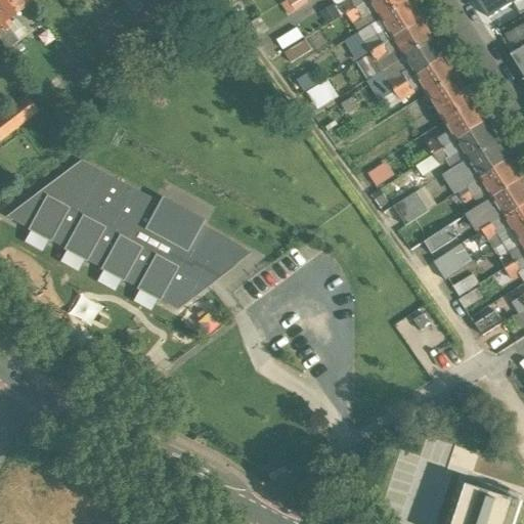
[(0,0),(0,41),(5,48),(15,41),(4,28),(9,24),(5,19),(17,10),(8,0),(0,0)]
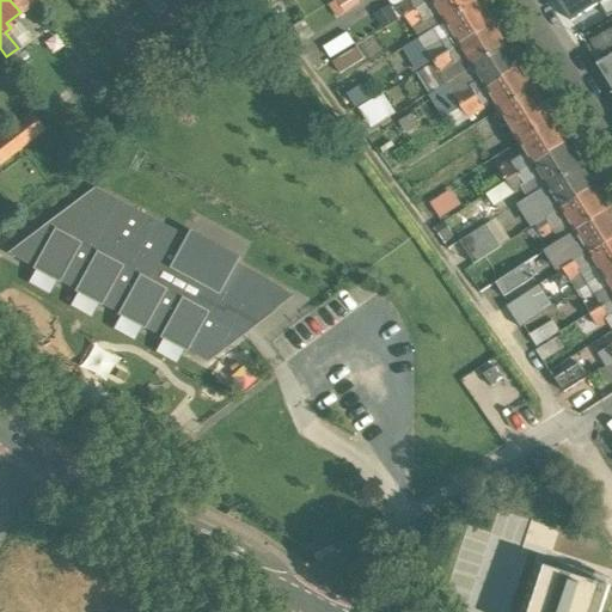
[(32,2),(30,0),(10,0),(20,12),(32,2)]
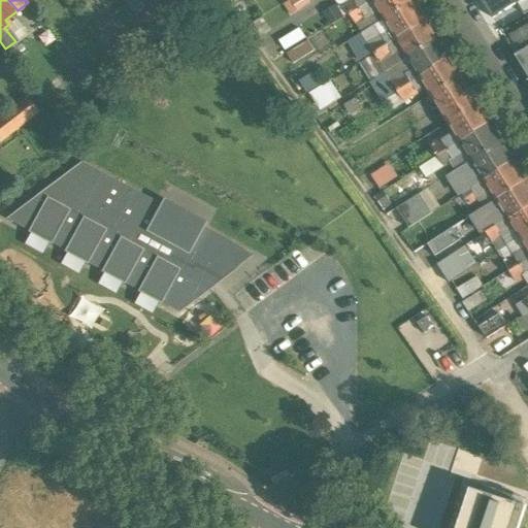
[(348,0),(342,3),(349,14),(363,5),(359,0),(348,0)]
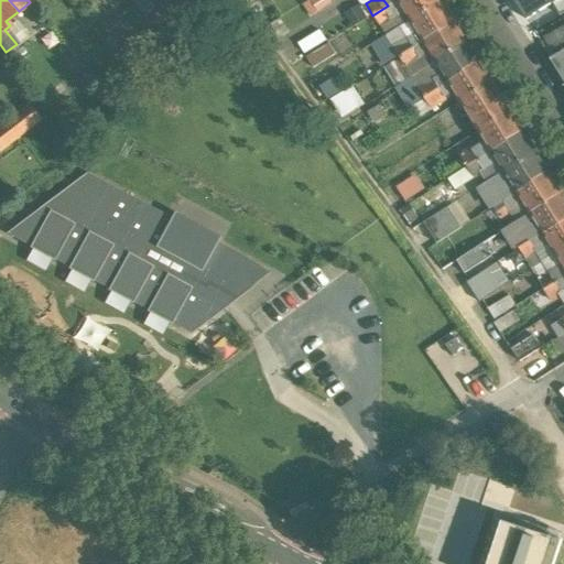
[(441,0),(396,0),(388,6),(392,13),(402,8),(410,20),(441,0)]
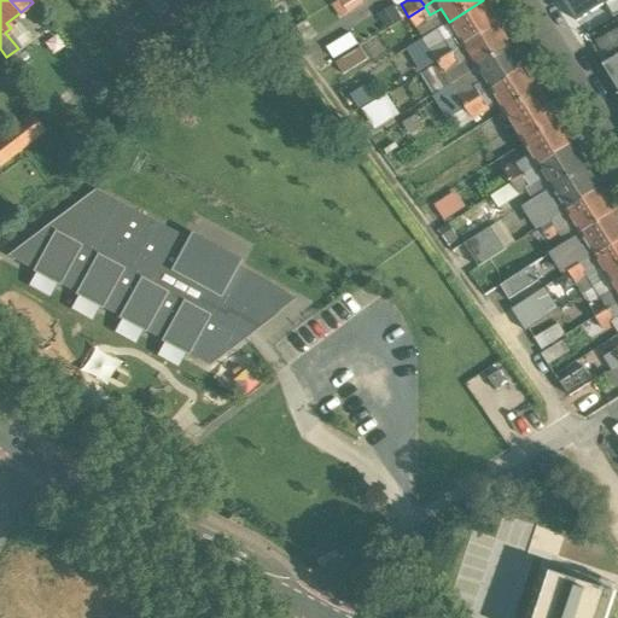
[(483,0),(449,22),(458,35),(448,42),(454,51),(497,23),(483,0)]
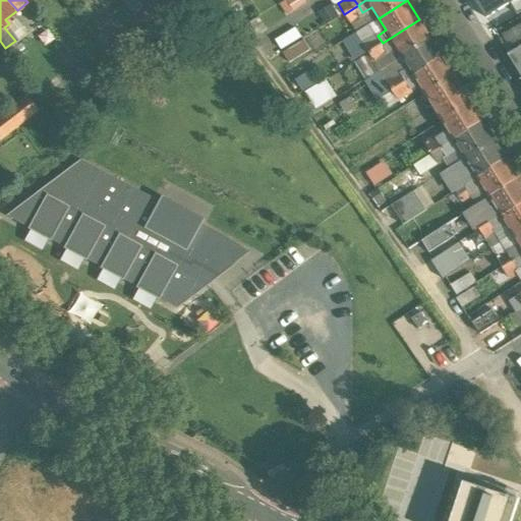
[(474,0),(486,18),(511,4),(516,0),(474,0)]
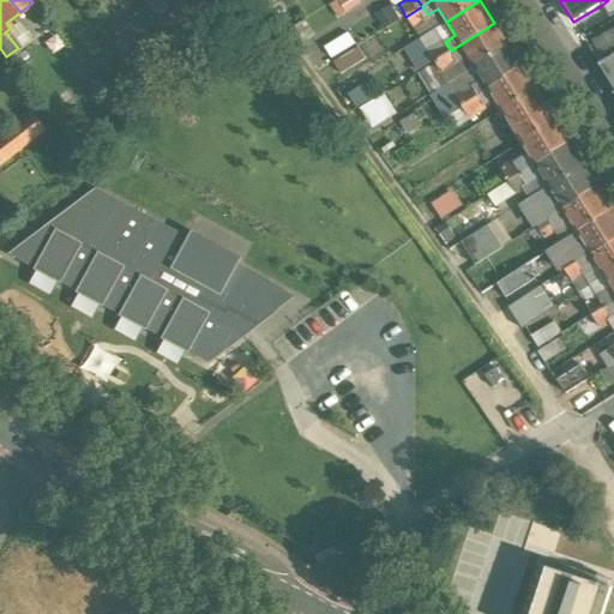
[(613,0),(608,0),(602,5),(611,17),(613,13),(613,0)]
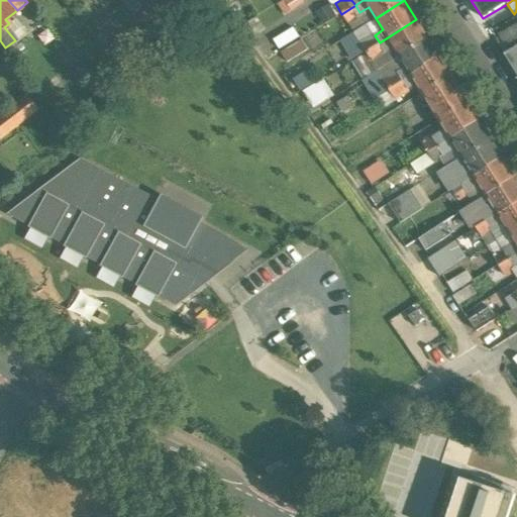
[(355,5),(341,14),(347,24),(362,15),(359,12),(355,5)]
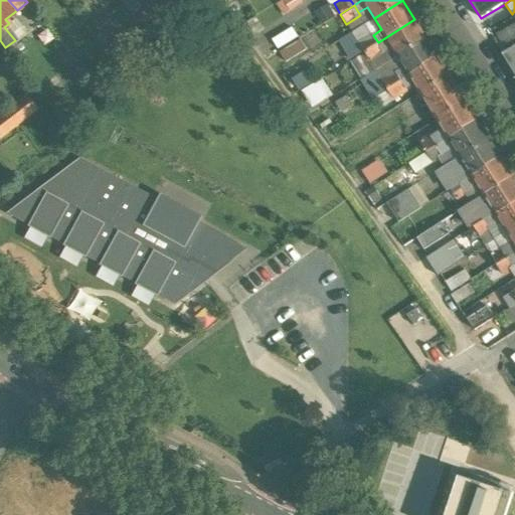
[(414,19),(378,42),(383,51),(391,46),(397,56),(426,38),(414,19)]
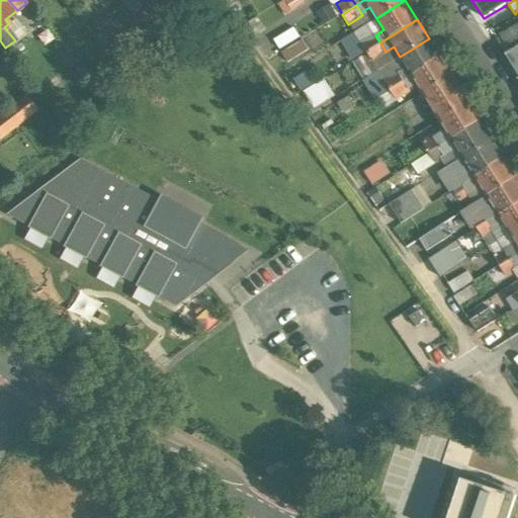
[(293,27),(274,39),(280,50),(299,37),(293,27)]
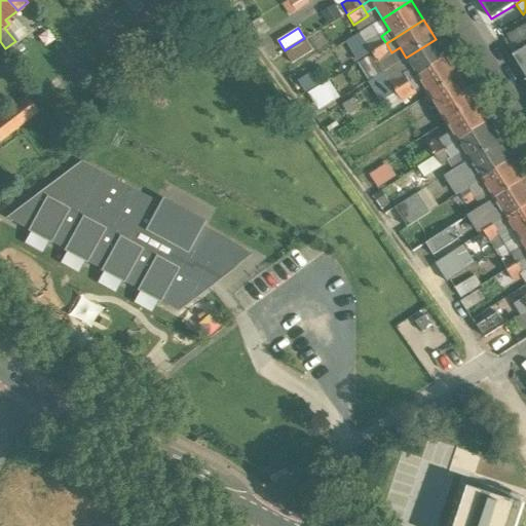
[(525,74),(525,28),(509,38),(518,52),(514,54),(525,74)]
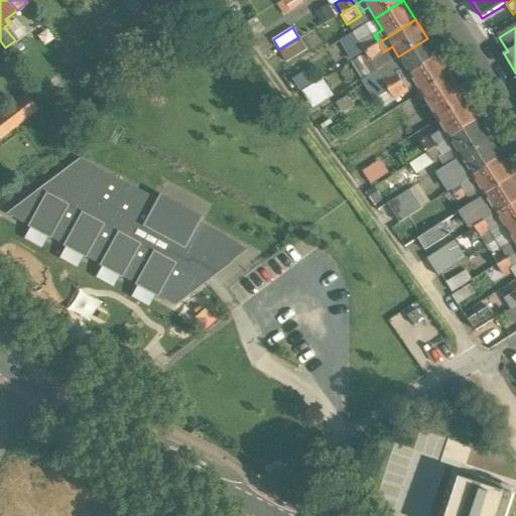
[(372,32),(358,40),(365,51),(379,42),(374,35),(372,32)]
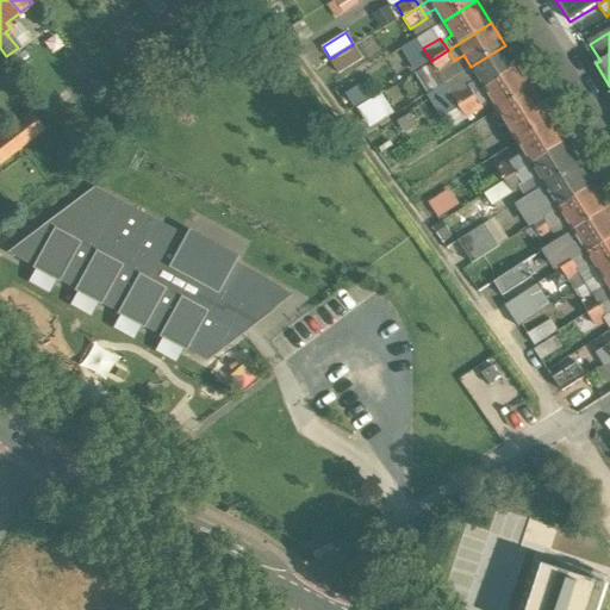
[(505,45),(471,67),(479,79),(470,85),(475,95),(520,68),(505,45)]
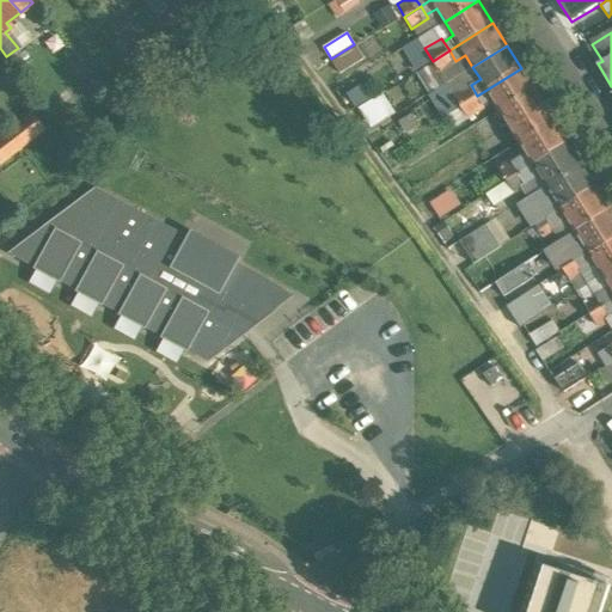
[(450,50),(433,61),(440,73),(457,63),(456,61),(450,50)]
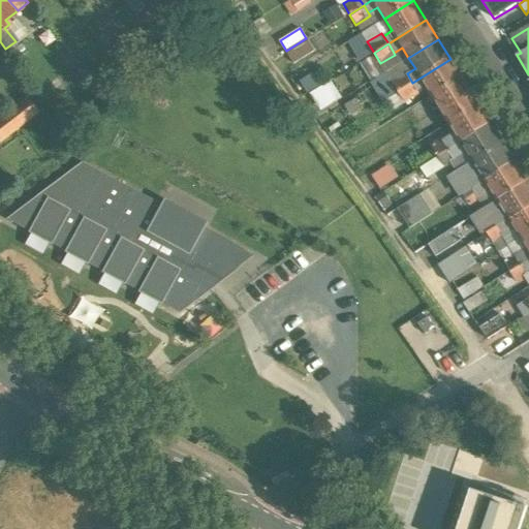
[(450,59),(412,83),(417,90),(426,85),(433,96),(462,78),(450,59)]
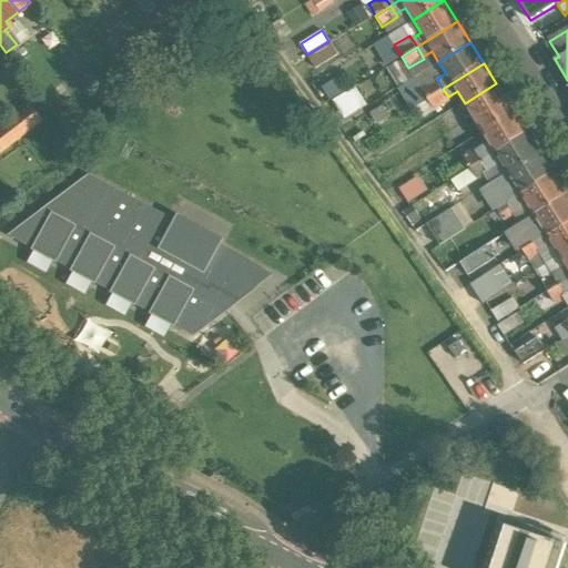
[(435,77),(419,87),(427,98),(443,89),(437,79),(435,77)]
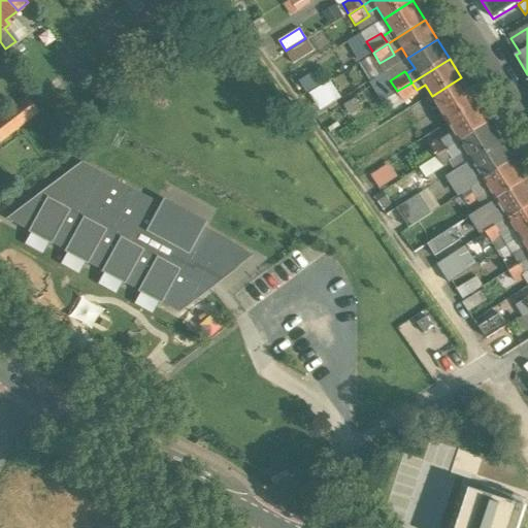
[(440,108),(469,91),(461,77),(432,96),(440,108)]
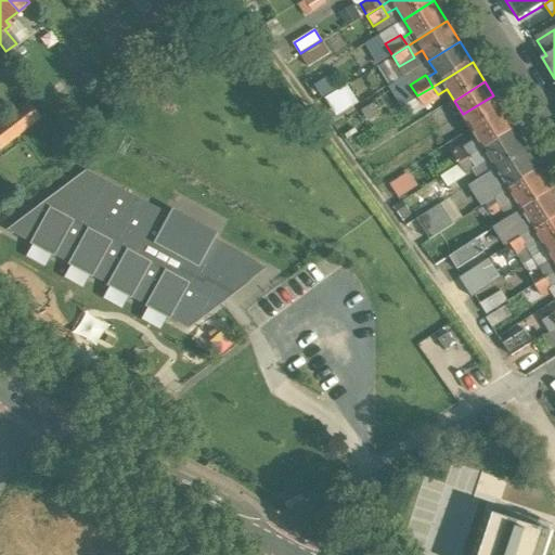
[(349,84),(327,97),(338,114),(360,101),(349,84)]
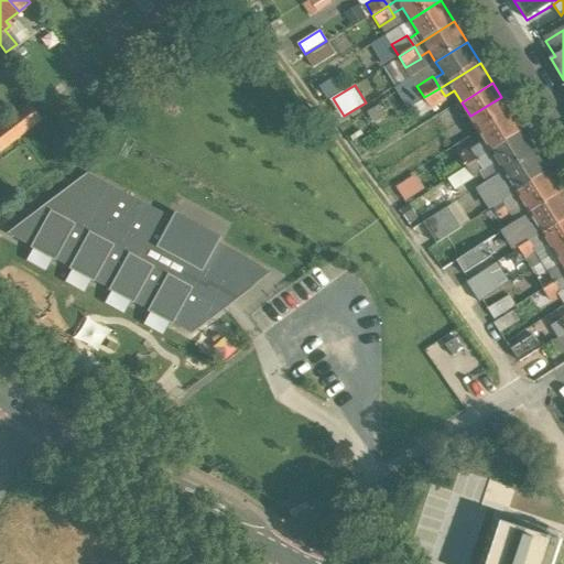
[(440,88),(424,97),(432,109),(446,99),(445,96),(440,88)]
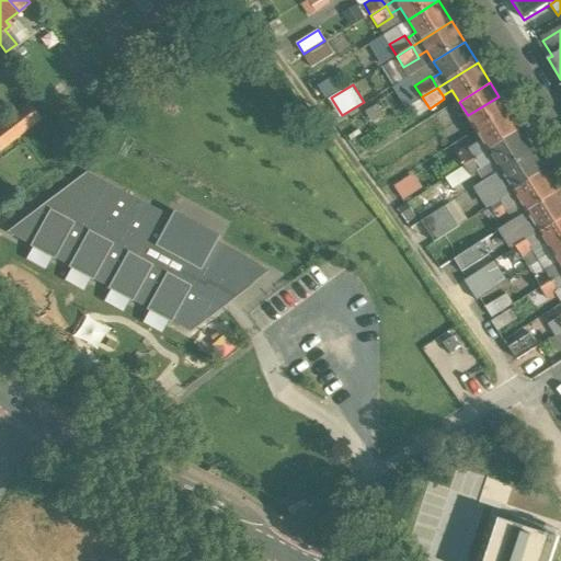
[(507,111),(499,96),(468,115),(477,129),(507,111)]
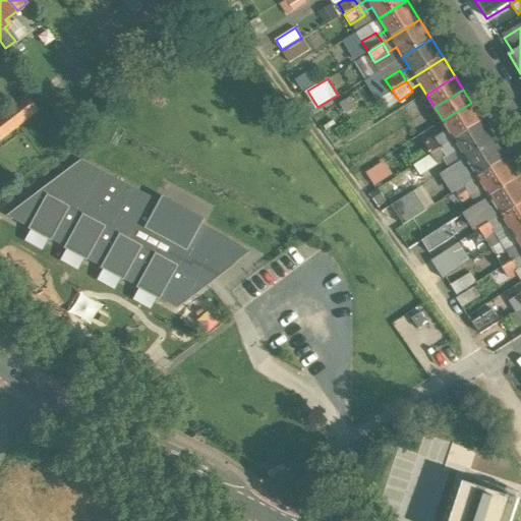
[(25,96),(6,111),(15,123),(36,109),(25,96)]
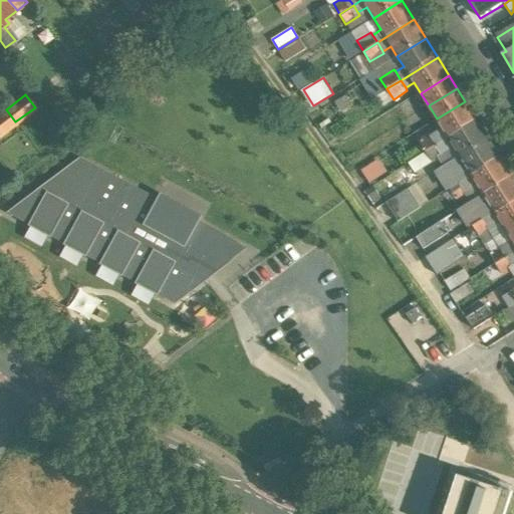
[(465,101),(437,118),(449,138),(477,119),(465,101)]
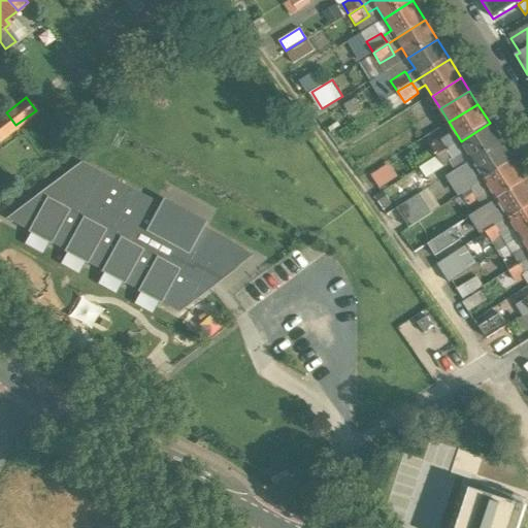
[(6,112),(0,117),(0,137),(15,125),(6,112)]
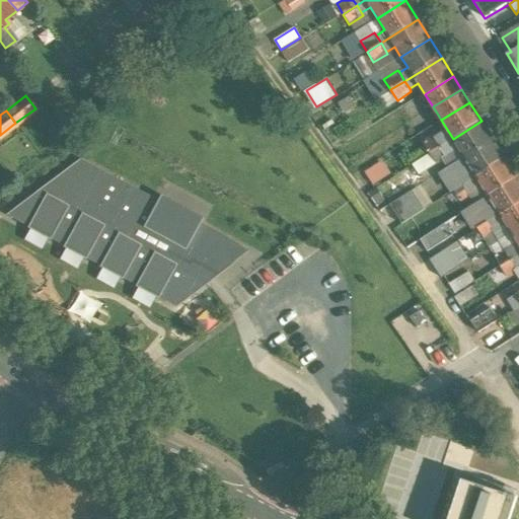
[(404,113),(388,122),(399,140),(416,130),(404,113)]
